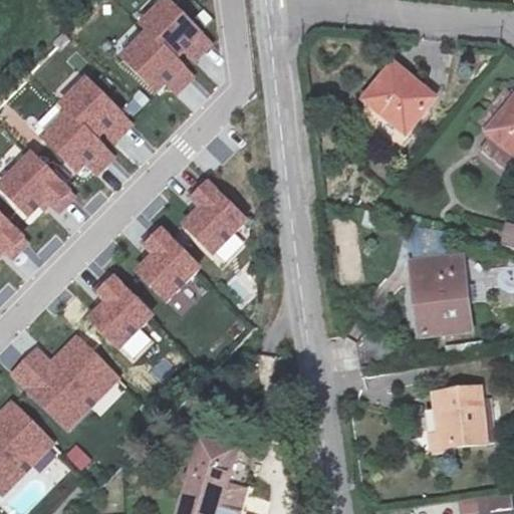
[(188,71),(213,44),(167,0),(160,0),(107,54),(156,101),(166,91),(178,101),(198,80),(188,71)]
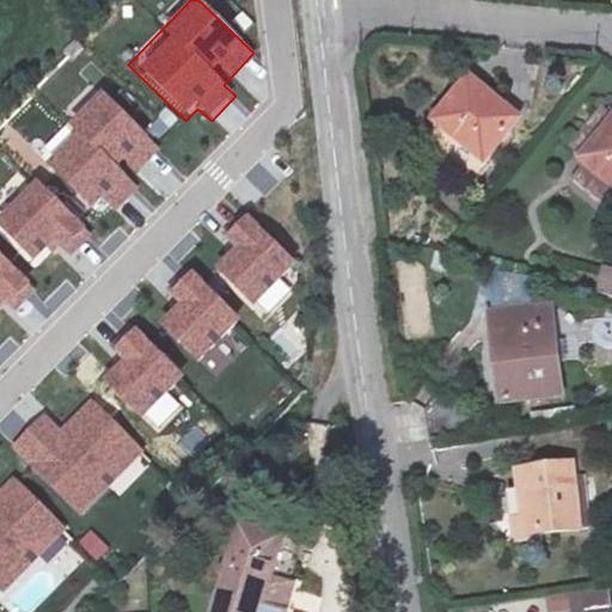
[(134,179),(161,148),(102,97),(109,87),(93,74),(77,95),(85,102),(34,160),(92,210),(101,201),(116,214),(141,185),(134,179)]
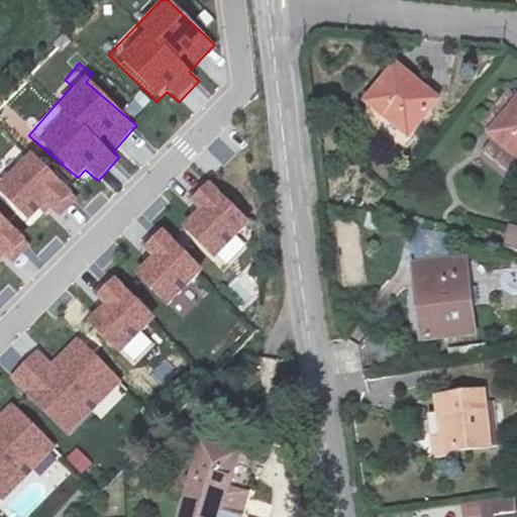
[(434,144),(390,110),(363,146),(409,181),(434,144)]
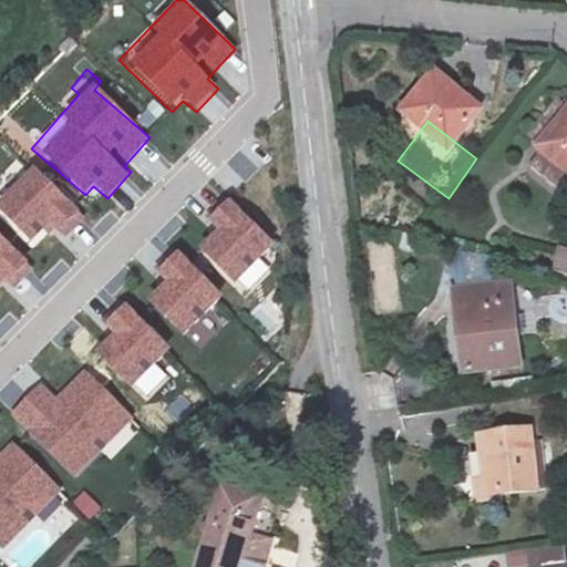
[(566,145),(560,141),(535,184),(566,203),(566,145)]
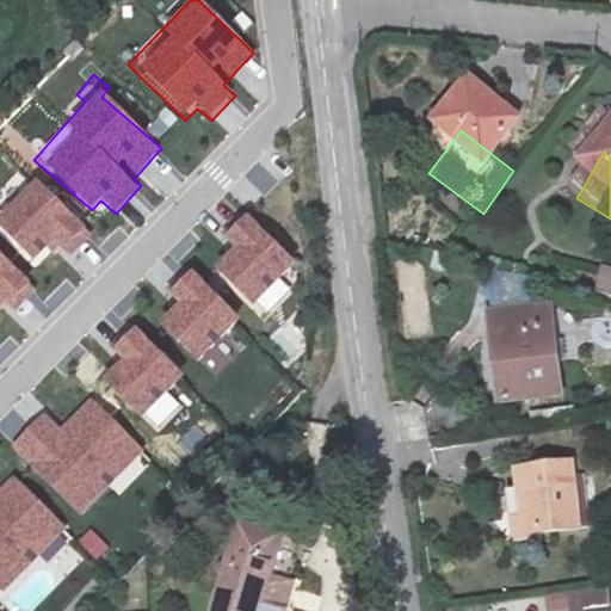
[(0,191),(0,229),(32,263),(50,245),(67,261),(91,238),(23,170),(0,191)]
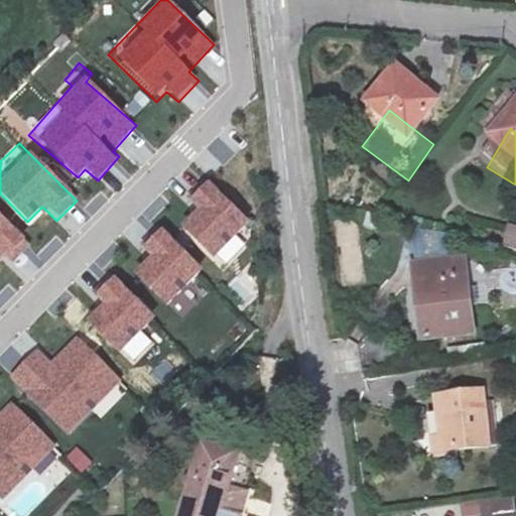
[(211,261),(249,225),(205,179),(182,201),(191,211),(176,226),(211,261)]
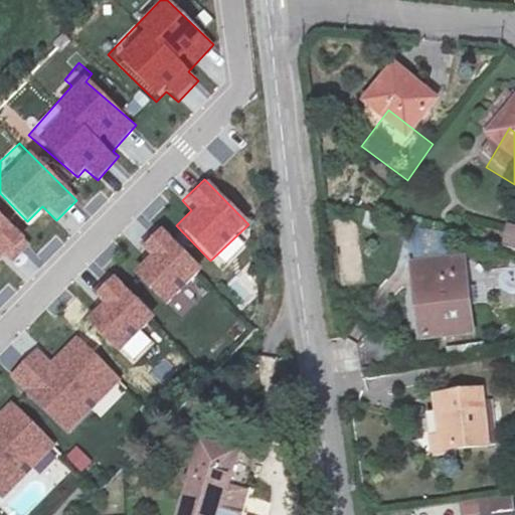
[(0,260),(7,267),(29,245),(0,214),(0,260)]
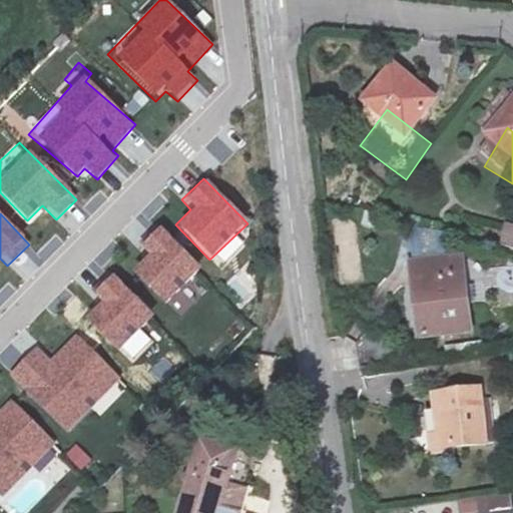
[(512,224),(504,223),(499,246),(512,249),(512,224)]
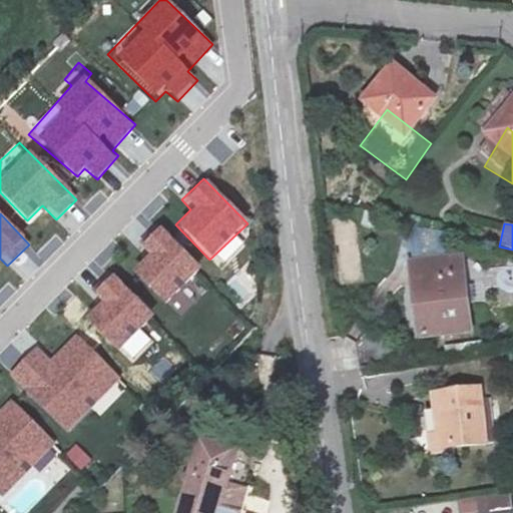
[(143,255),(129,271),(163,306),(200,269),(157,225),(135,247),(143,255)]
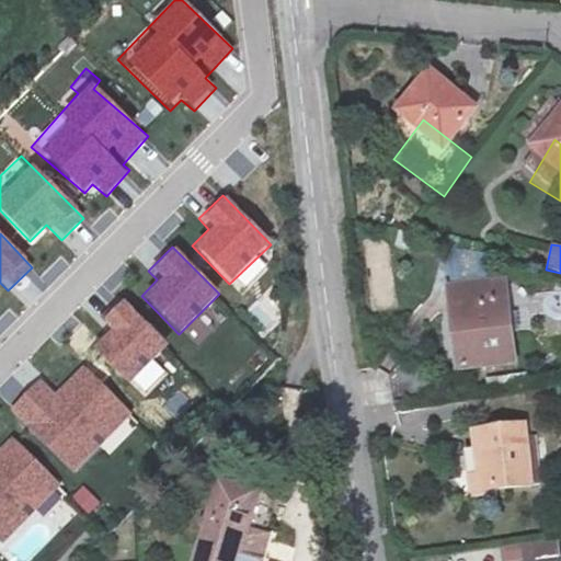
[(107,332),(90,350),(145,399),(168,374),(153,361),(169,344),(118,298),(96,322),(107,332)]
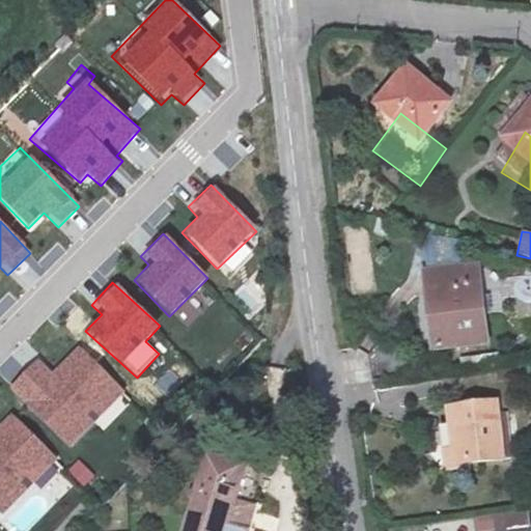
[(451,315),(404,322),(417,401),(464,393),(459,368),(475,365),(470,331),(455,334),(451,315)]
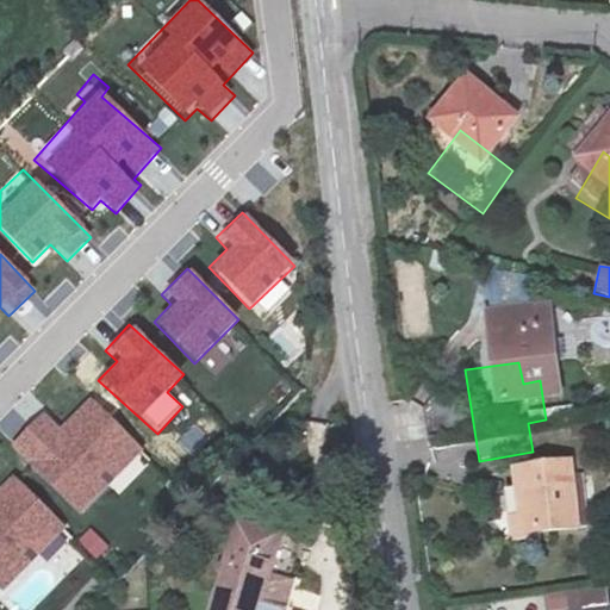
[(118,496),(154,461),(91,397),(58,428),(42,411),(8,444),(80,517),(110,487),(118,496)]
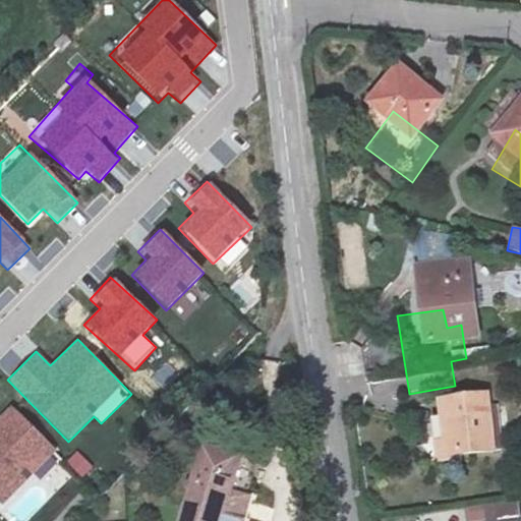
[(0,508),(12,520),(25,520),(74,472),(9,407),(0,415),(0,508)]
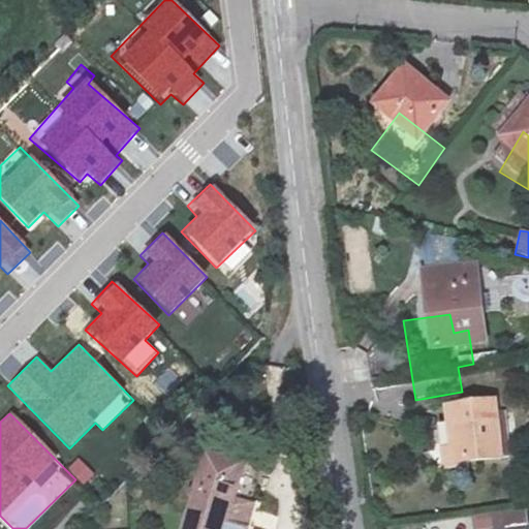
[(430,457),(438,516),(485,509),(476,449),(430,457)]
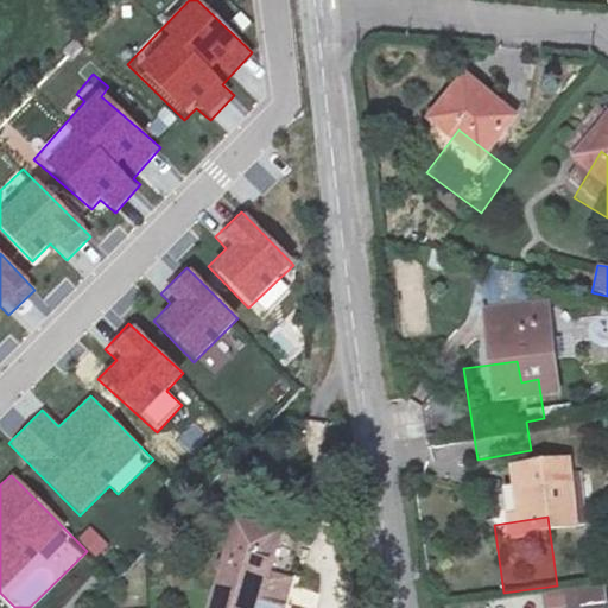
[(292,534),(245,520),(217,607),(273,607),(270,607),(292,534)]
